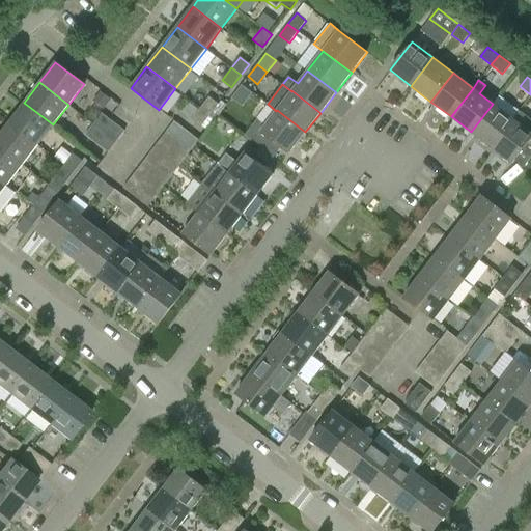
[(110,99),(101,91),(94,100),(104,107),(110,99)]
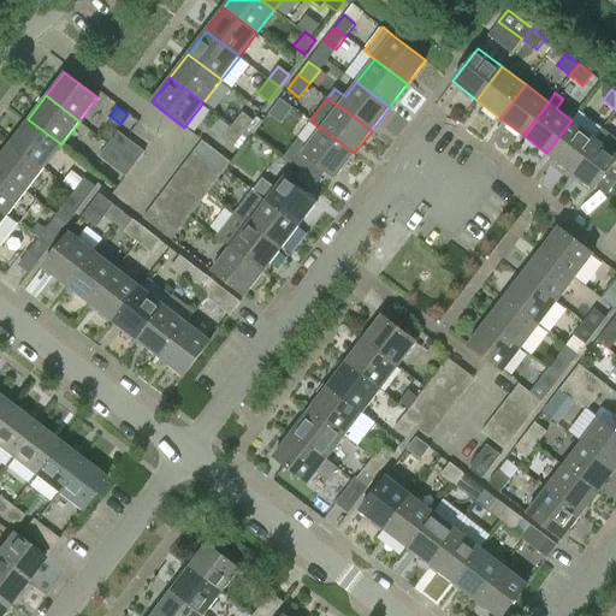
[(254,120),(242,112),(232,125),(243,134),(254,120)]
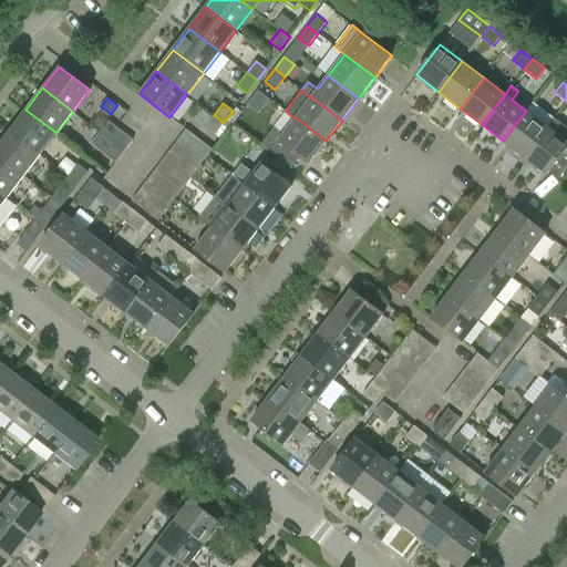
[(9,131),(40,154),(57,133),(26,110),(9,131)]
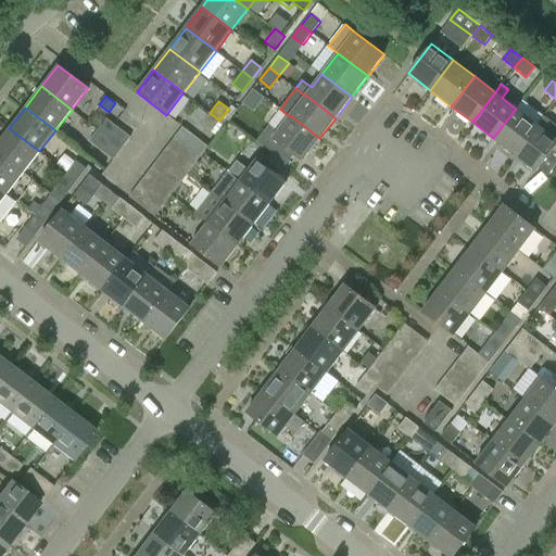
[(516,109),(493,138),(514,154),(538,125),(516,109)]
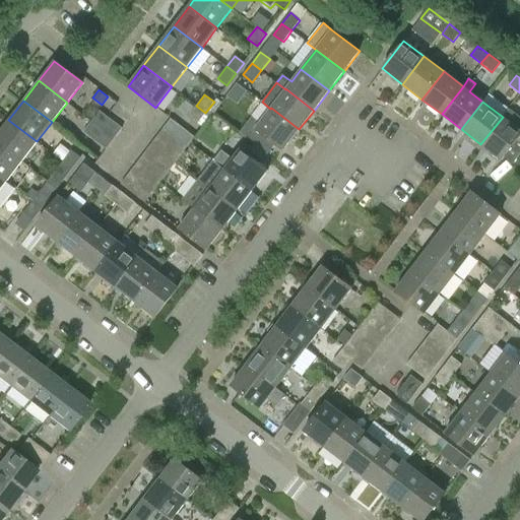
[(187,117),(197,125),(205,113),(196,106),(187,117)]
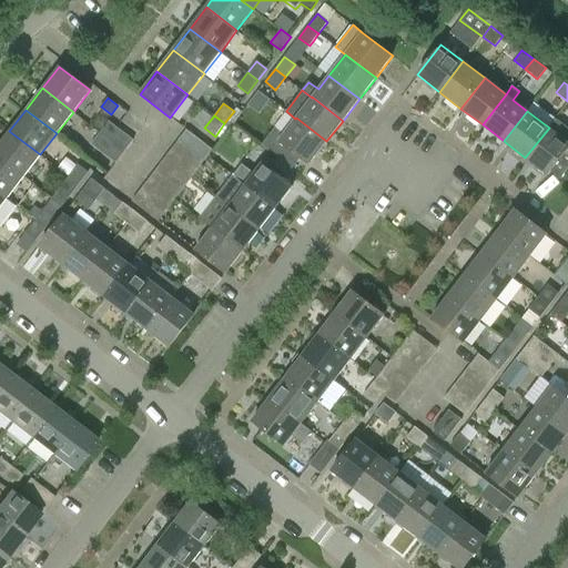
[(296,118),(295,119),(283,134),(275,128),(262,145),(292,169),(301,158),(308,164),(326,141),(296,118)]
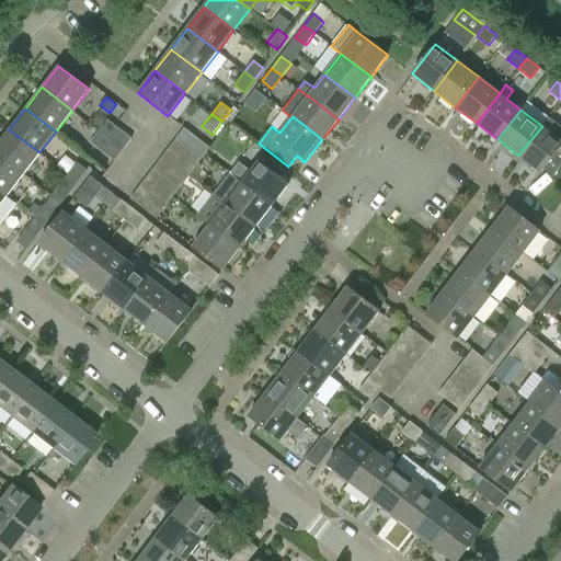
[(542,126),(518,156),(540,172),(544,170),(552,176),(560,164),(560,126),(549,117),(542,126)]
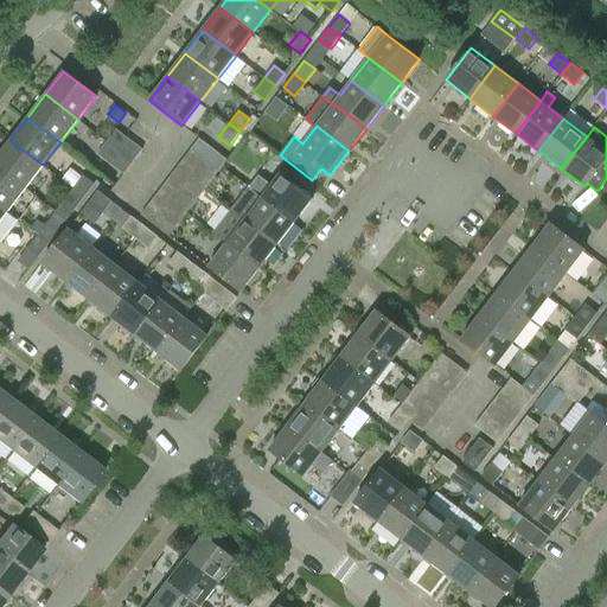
[(107,141),(133,161),(142,149),(116,129),(107,141)]
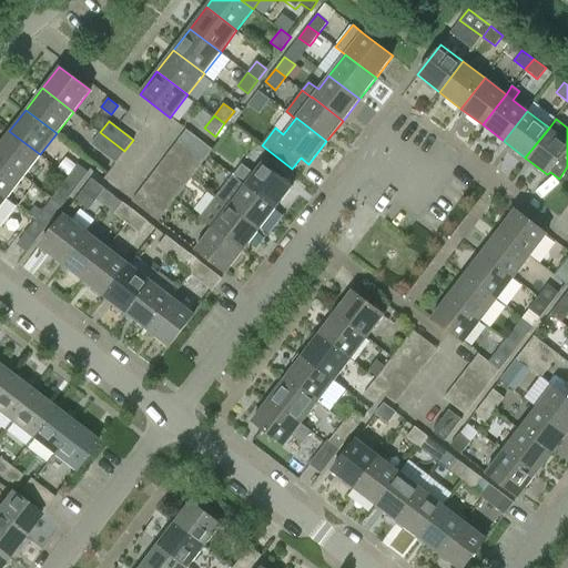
[(179,140),(204,160),(212,150),(186,130),(179,140)]
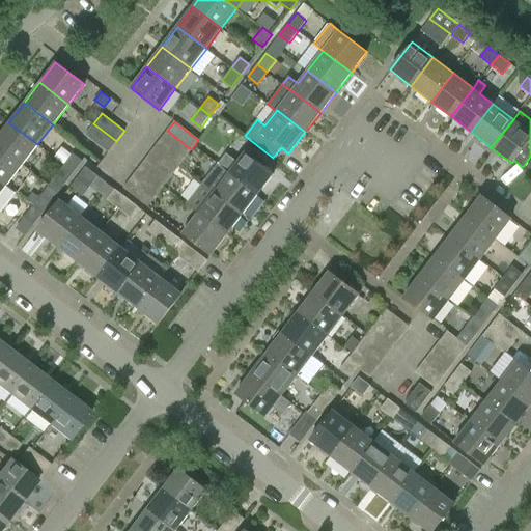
[(0,133),(0,147),(22,165),(37,144),(8,122),(0,133)]
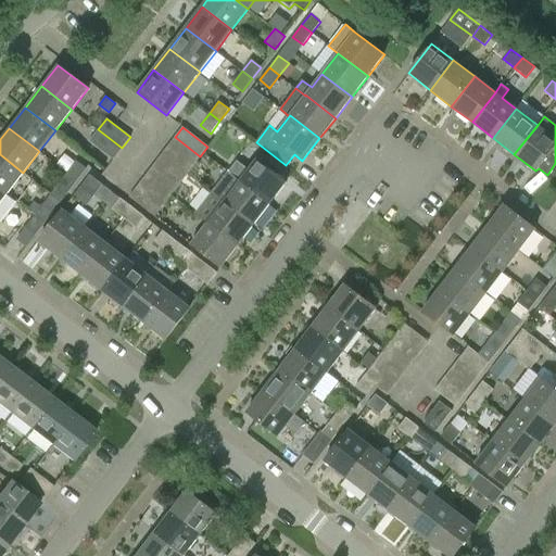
[(122,148),(98,129),(89,141),(114,159),(122,148)]
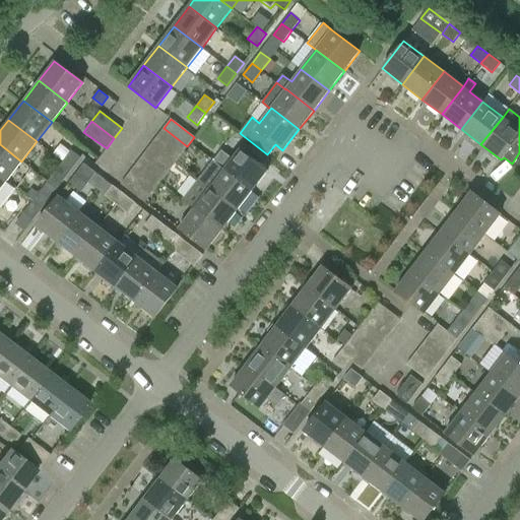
[(156,137),(180,155),(187,146),(164,128),(156,137)]
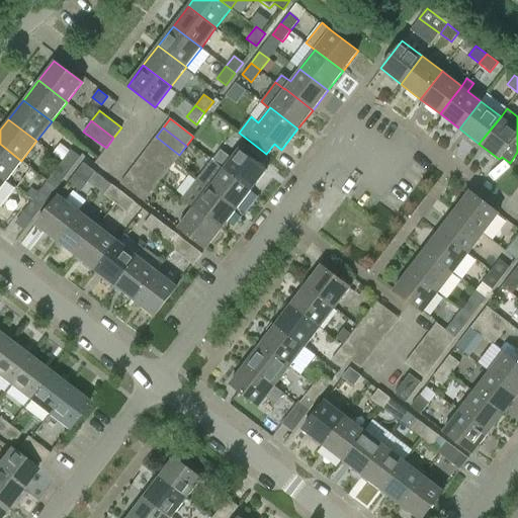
[(179,155),(156,137),(149,146),(172,164),(179,155)]
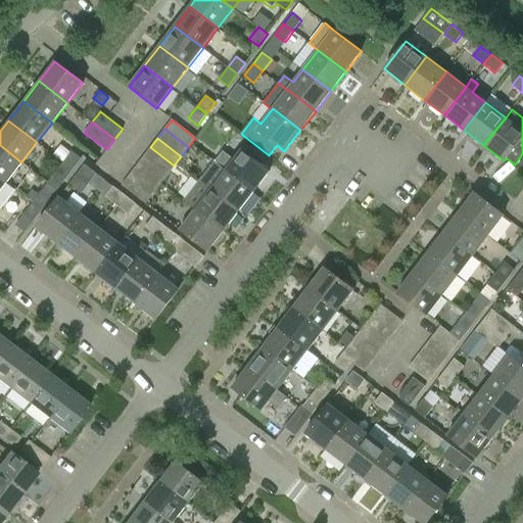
[(0,177),(7,182),(21,162),(0,145),(0,177)]
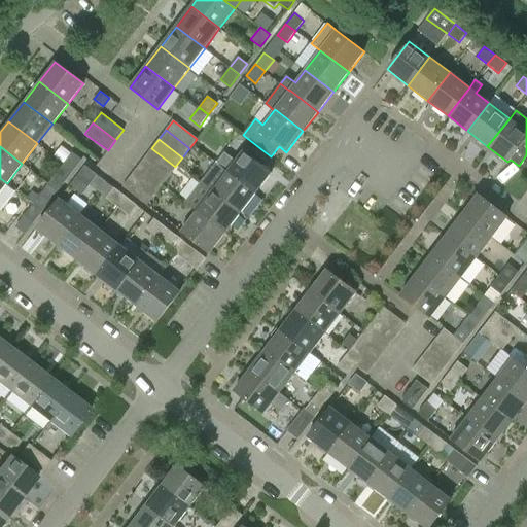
[(175,167),(151,148),(144,157),(169,176),(175,167)]
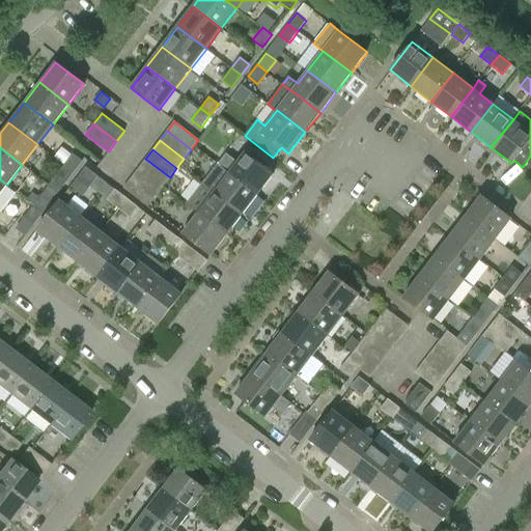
[(219,164),(258,194),(274,174),(245,151),(236,162),(226,155),(219,164)]
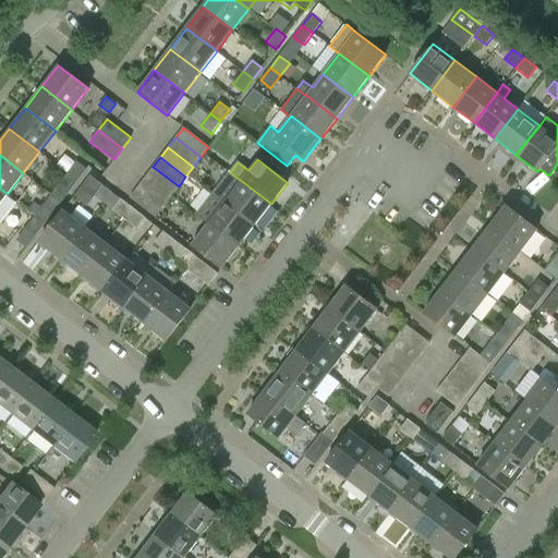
[(86,169),(76,161),(68,173),(77,180),(86,169)]
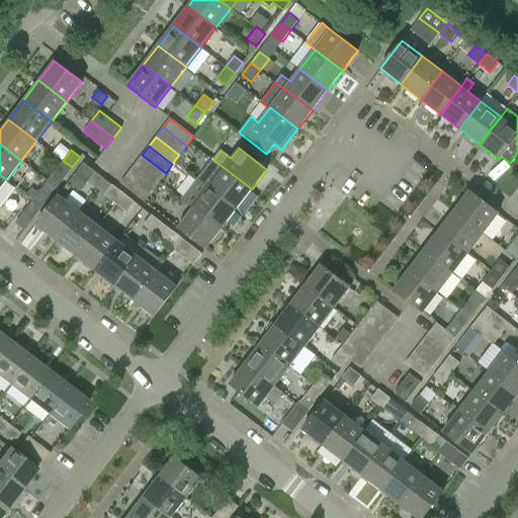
[(166,173),(142,155),(135,164),(159,182),(166,173)]
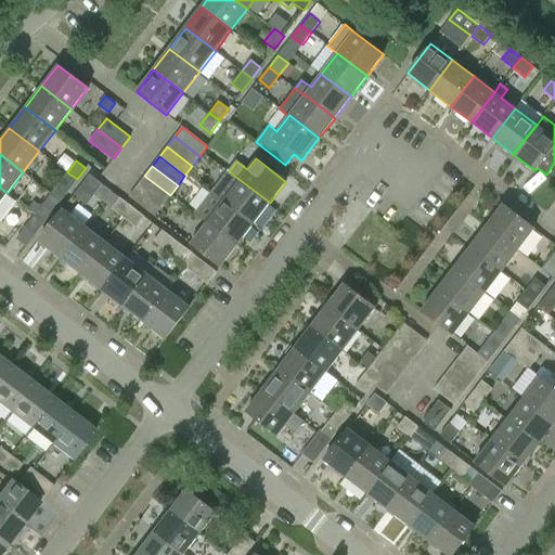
[(211,191),(254,223),(270,203),(229,171),(228,172),(227,171),(211,191)]
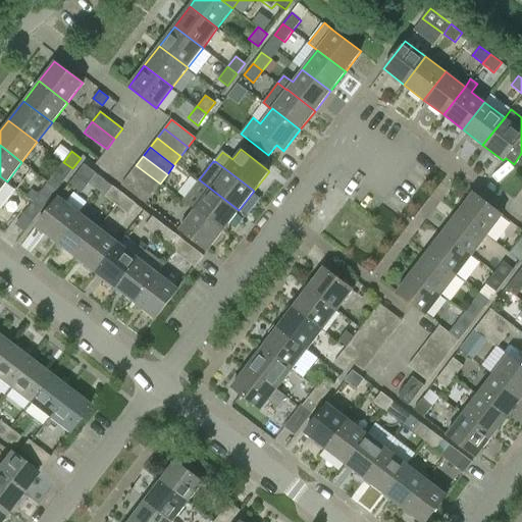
[(48,181),(57,189),(72,168),(63,162),(48,181)]
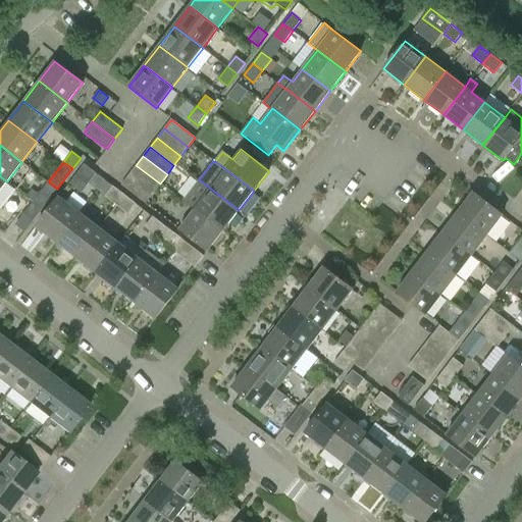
[(97,173),(85,163),(68,185),(81,194),(97,173)]
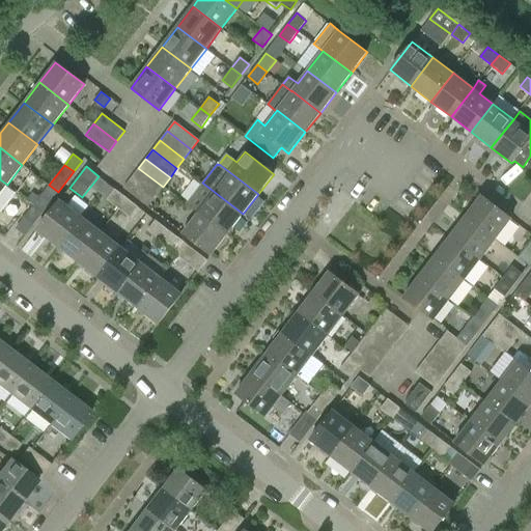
[(163,187),(138,168),(131,177),(156,196),(163,187)]
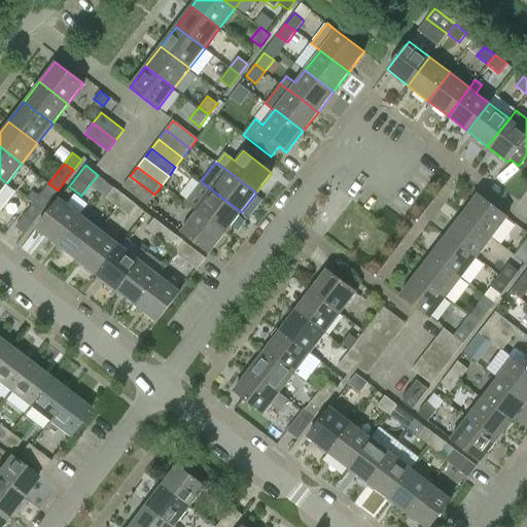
[(154,195),(130,176),(123,186),(146,205),(154,195)]
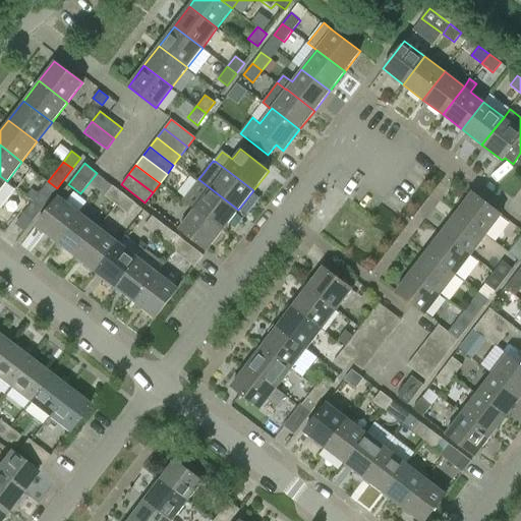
[(7,181),(0,176),(0,208),(0,209),(15,188),(7,181)]
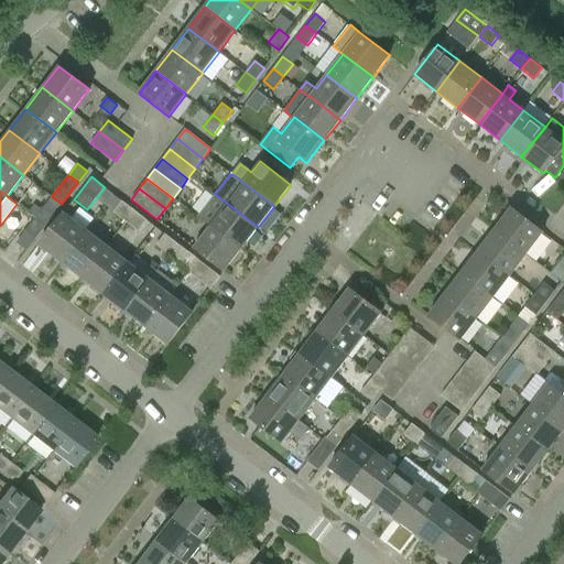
[(258,227),(215,194),(198,217),(209,226),(210,225),(241,248),(258,227)]
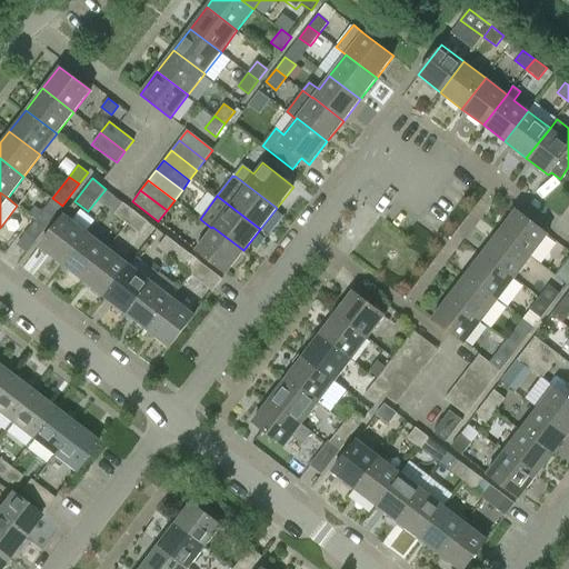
[(36,220),(46,228),(62,206),(52,198),(36,220)]
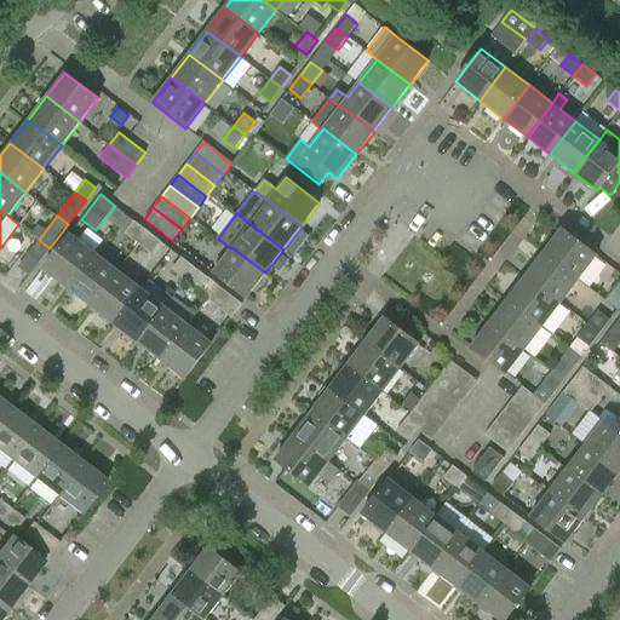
[(139,242),(148,231),(135,220),(126,233),(139,242)]
